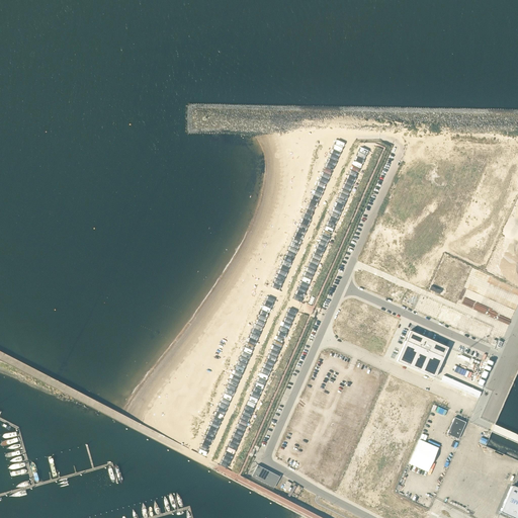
[(441,316),(455,282),(435,273),(420,307),(441,316)]
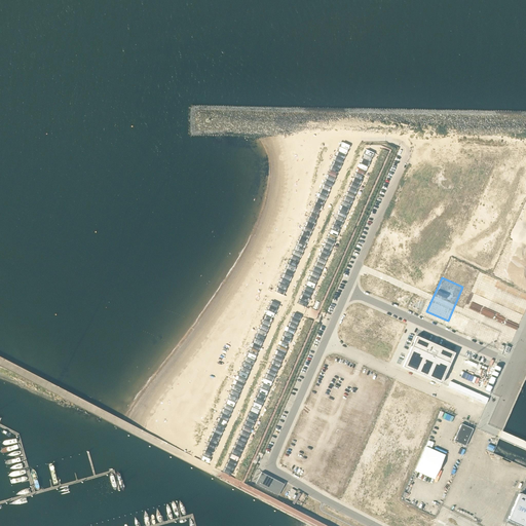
[(495,286),(505,290),(506,286),(497,280),(495,286)]
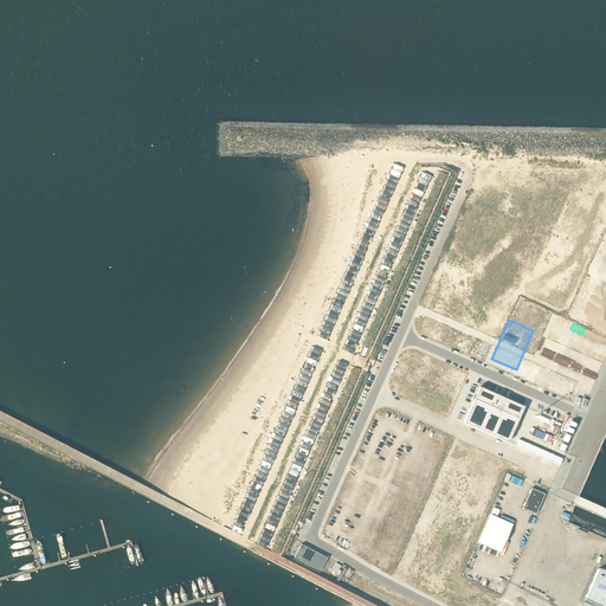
[(284,442),(317,348),(311,346),(300,379),(297,379),(290,400),(288,400),(279,423),(278,421),(277,427),(274,438),(284,442)]
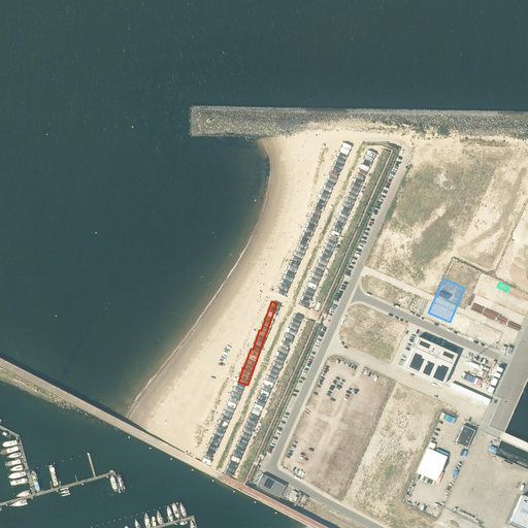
[(291,344),(300,316),(293,314),(284,342),(291,344)]
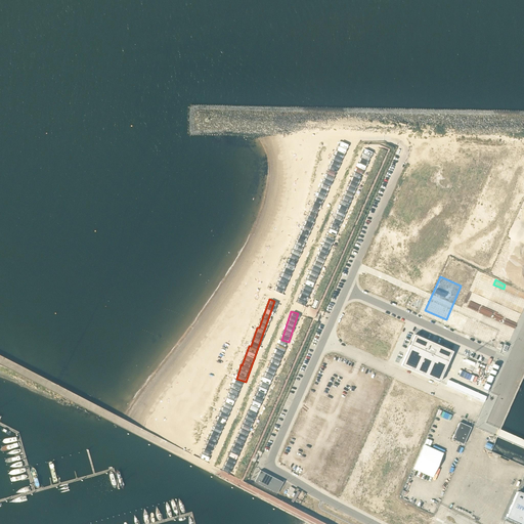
[(490,344),(495,332),(478,324),(473,336),(490,344)]
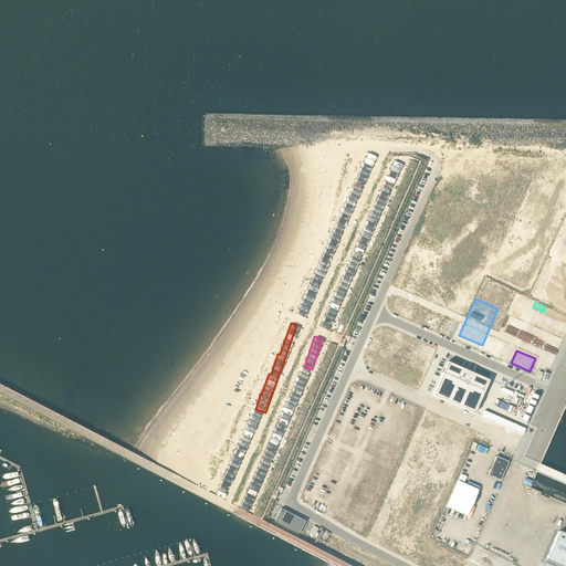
[(448,362),(432,395),(474,413),(489,379),(448,362)]
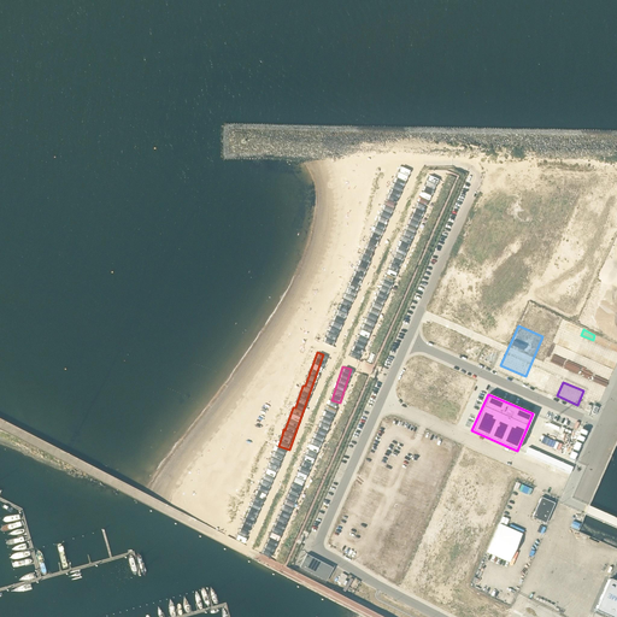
[(516,482),(513,488),(530,495),(533,489),(516,482)]
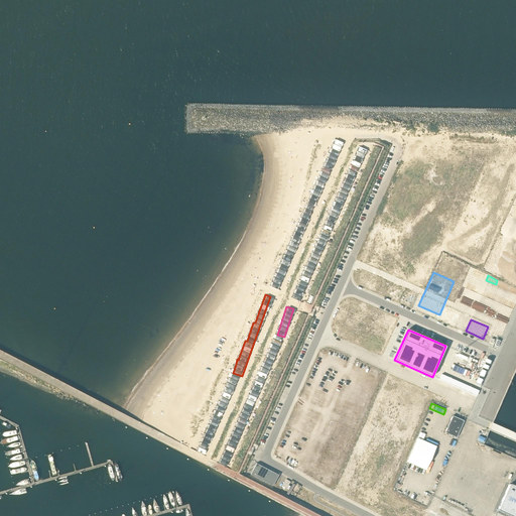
[(464,420),(453,415),(452,417),(452,416),(449,420),(450,420),(446,428),(446,427),(444,431),(445,431),(444,432),(457,437),(464,420)]
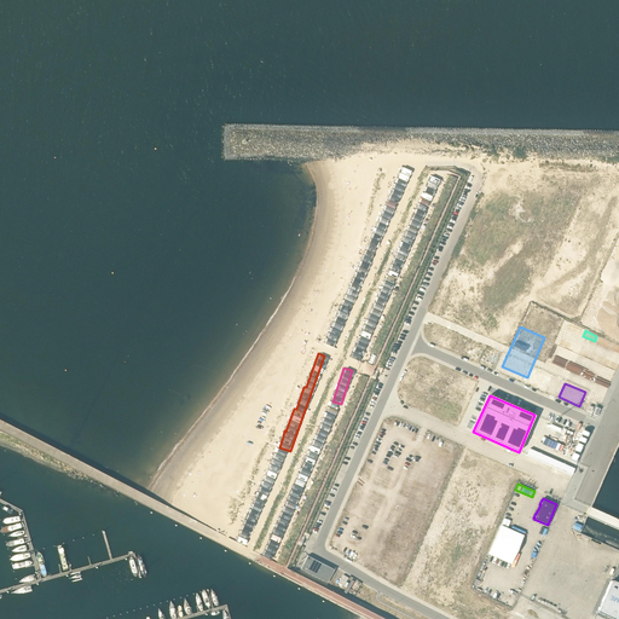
[(501,526),(489,554),(510,563),(524,536),(501,526)]
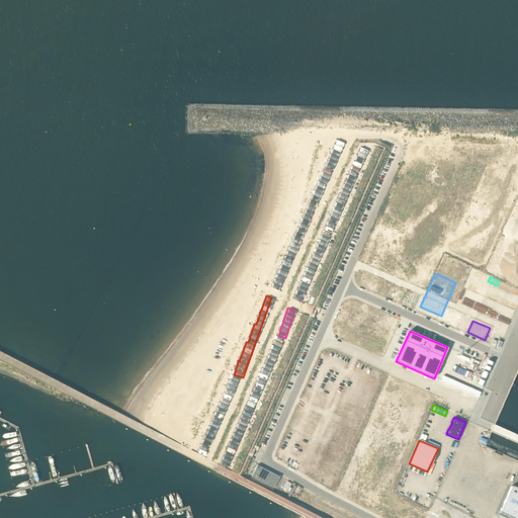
[(228,447),(222,460),(229,463),(235,450),(228,447)]
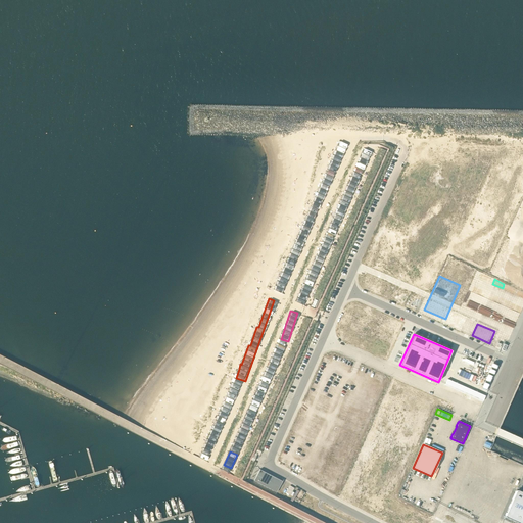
[(276,492),(282,481),(259,470),(253,481),(276,492)]
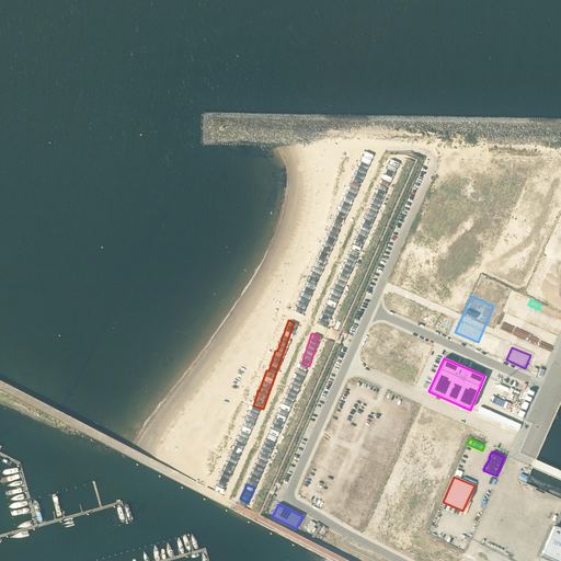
[(311,530),(316,523),(311,521),(307,528),(311,530)]
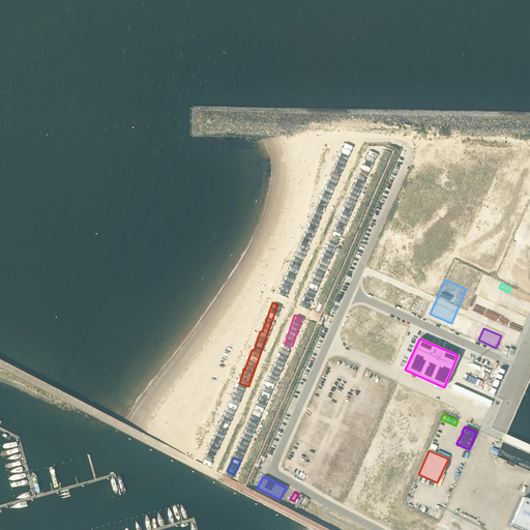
[(525,529),(529,529),(529,499),(525,497),(524,497),(523,497),(523,498),(522,498),(511,524),(510,523),(510,524),(525,529)]
